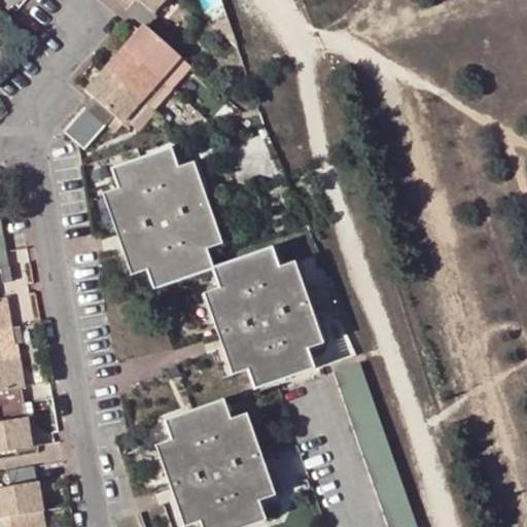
[(134,0),(129,7),(145,24),(148,26),(159,14),(153,9),(162,0),(134,0)]
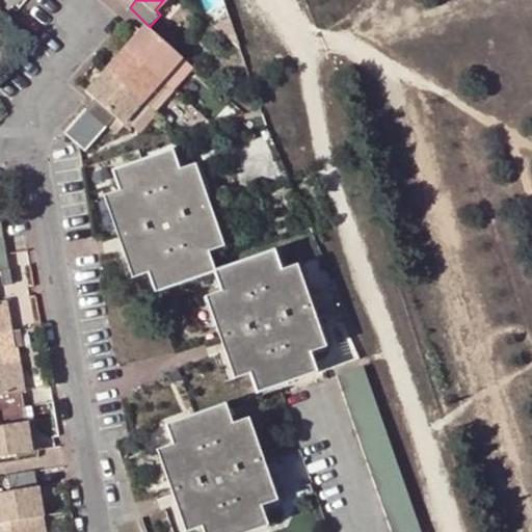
[(150,26),(147,24),(127,46),(163,78),(184,55),(150,26)]
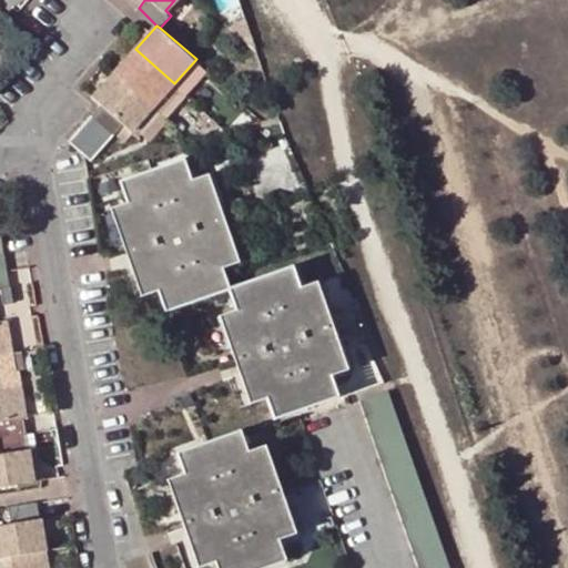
[(153,107),(174,83),(135,49),(113,72),(153,107)]
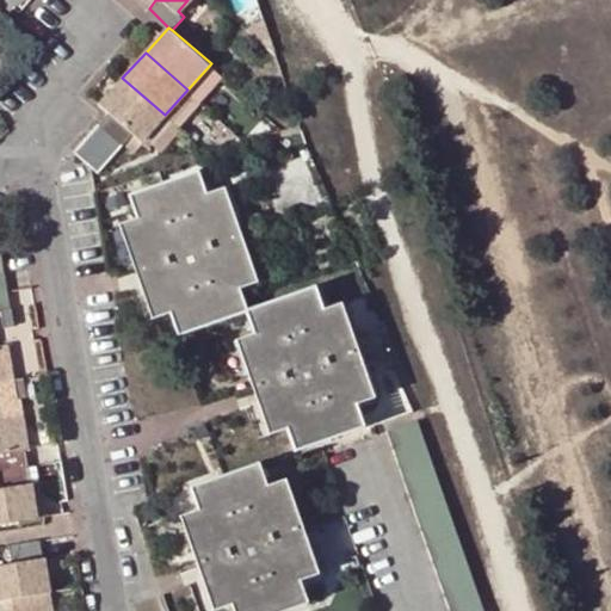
[(195,97),(218,71),(211,63),(187,90),(195,97)]
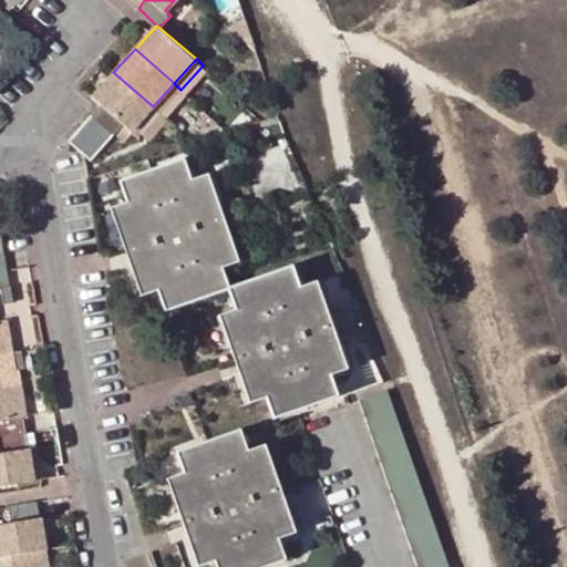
[(132,130),(153,106),(113,72),(92,95),(96,99),(103,105),(92,116),(113,135),(114,134),(123,143),(134,131),(132,130)]
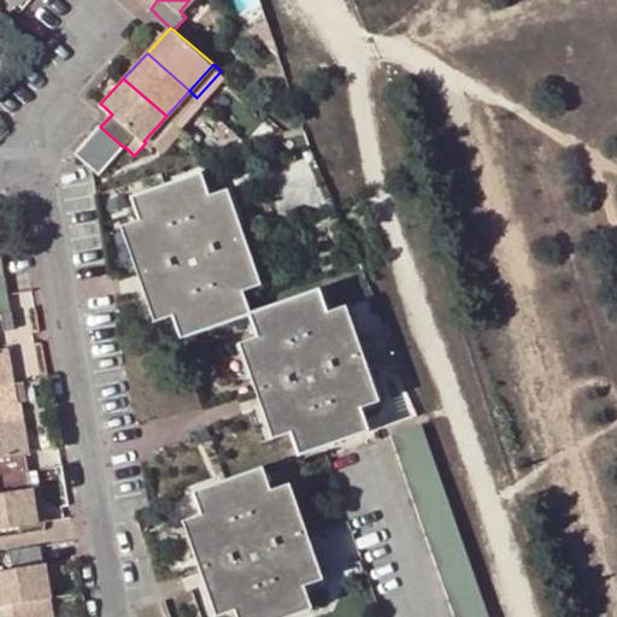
[(166,116),(174,123),(197,98),(189,90),(166,116)]
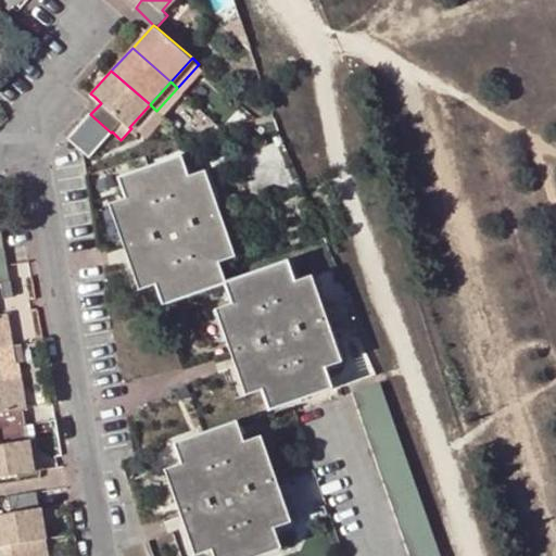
[(156,111),(150,104),(129,127),(131,128),(143,139),(164,117),(156,111)]
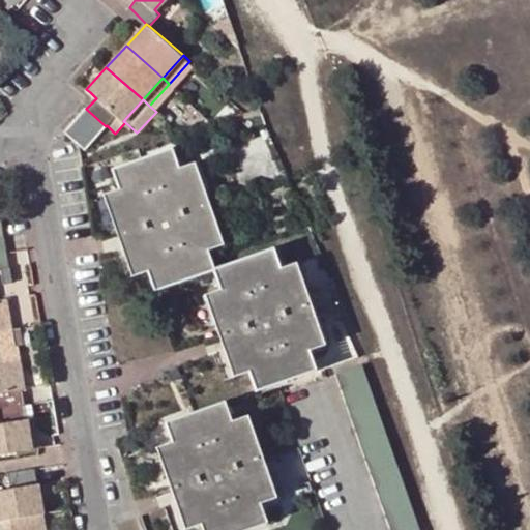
[(84,145),(87,147),(106,126),(86,109),(66,130),(84,145)]
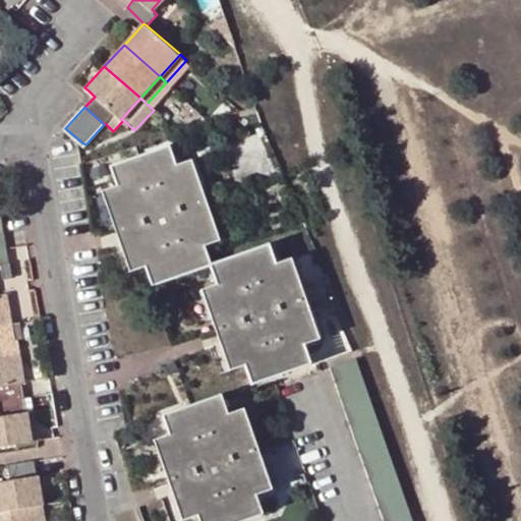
[(211,265),(204,244),(214,241),(184,160),(175,163),(169,146),(111,166),(117,185),(109,188),(136,270),(146,267),(154,285),(211,265)]
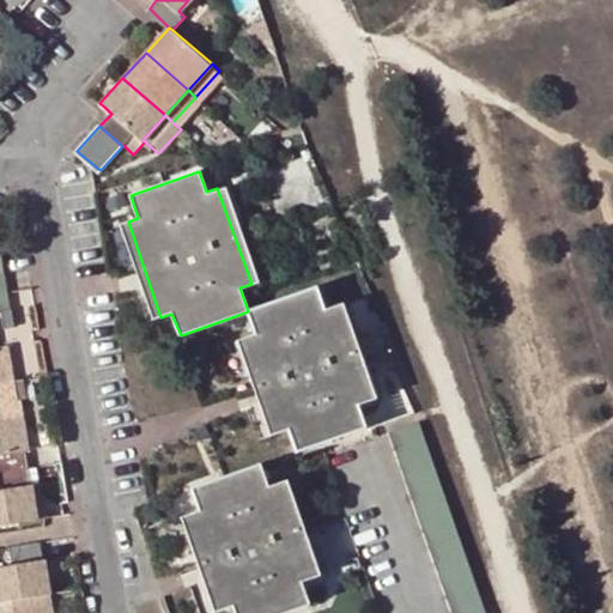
[(217,188),(252,284),(259,281),(224,187),(217,188)]
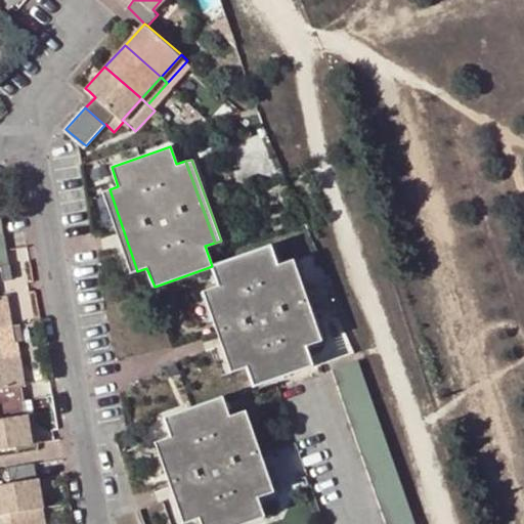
[(110,189),(103,191),(131,273),(137,271),(110,189)]
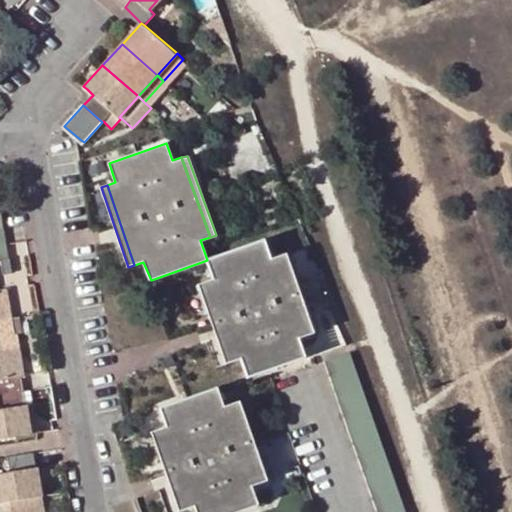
[(265,240),(207,260),(213,278),(205,282),(233,360),(242,358),(248,376),(305,357),(299,339),(307,335),(278,254),(270,257),(265,240)]
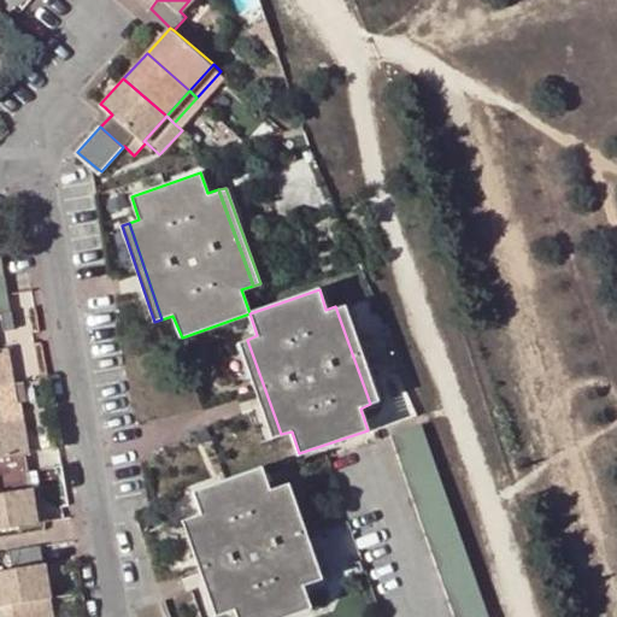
[(0,385),(15,383),(9,347),(0,348),(0,311),(1,312),(5,330),(15,328),(12,311),(11,312),(7,292),(0,293),(0,385)]
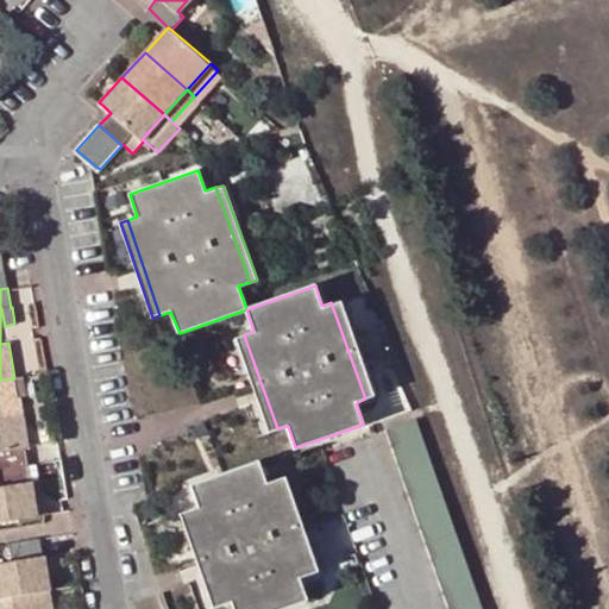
[(331,302),(365,399),(374,395),(340,300),(331,302)]
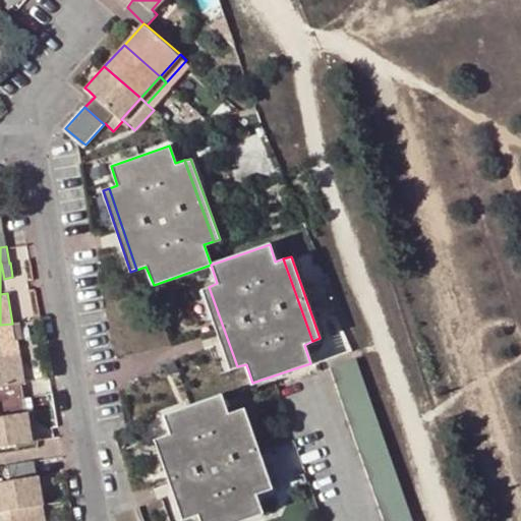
[(203,290),(230,369),(237,366),(209,287),(203,290)]
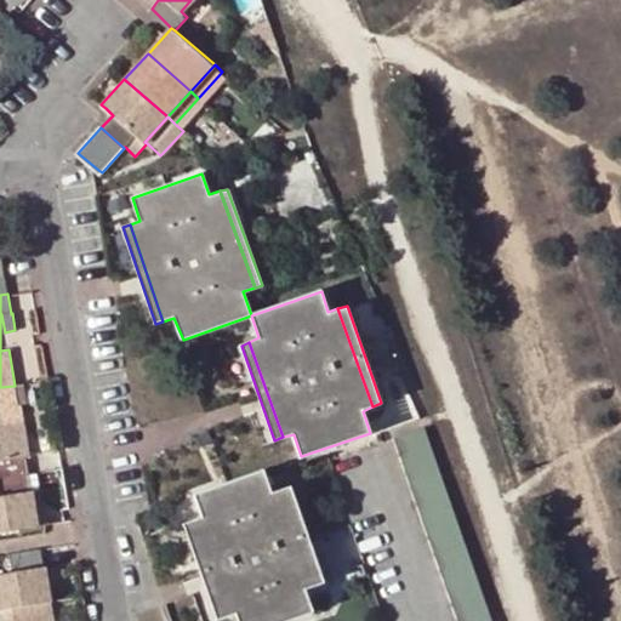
[(15,386),(17,405),(27,403),(24,385),(15,386)]
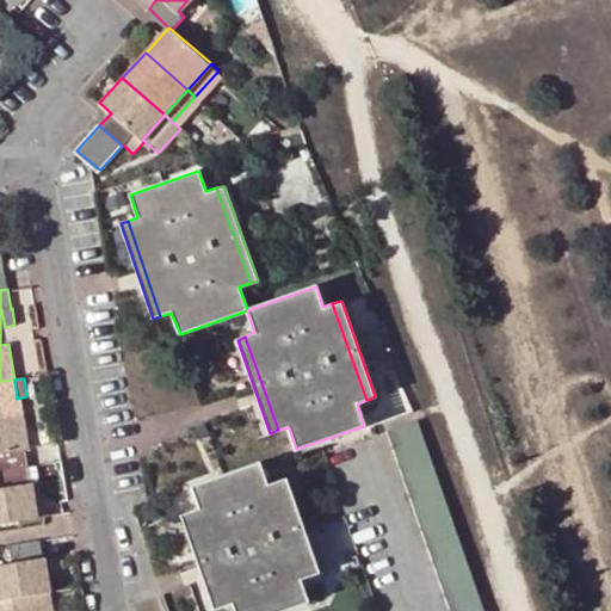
[(0,401),(17,399),(14,380),(0,381),(0,401)]
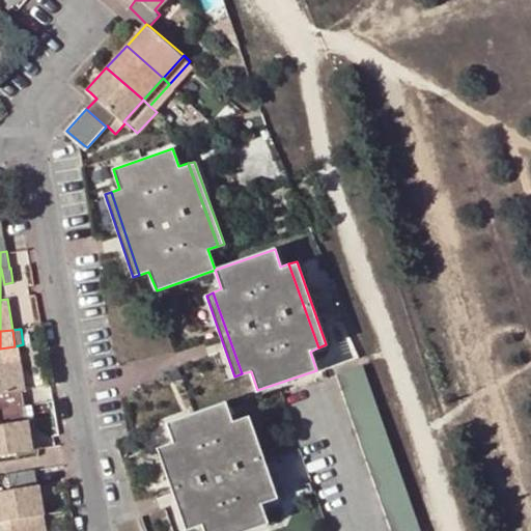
[(0,408),(25,404),(17,359),(1,361),(0,355),(0,408)]
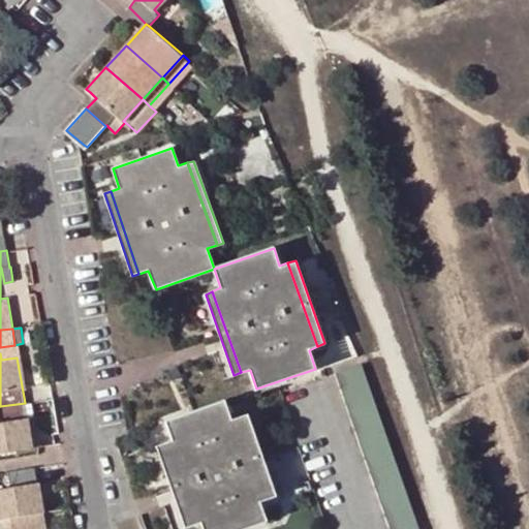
[(390,528),(418,528),(407,494),(364,363),(337,372),(390,528)]
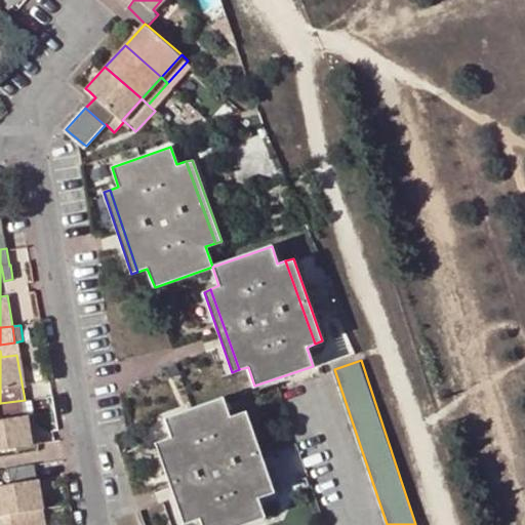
[(239,524),(265,517),(258,497),(265,494),(236,414),(230,417),(223,398),(165,417),(171,437),(163,440),(191,520),(199,517),(201,524),(239,524)]
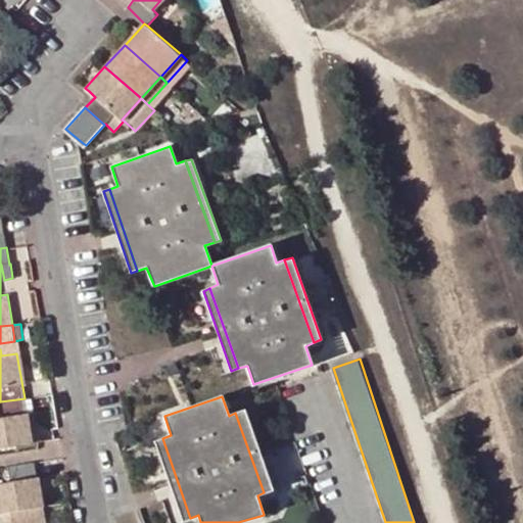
[(0,447),(32,443),(27,413),(25,398),(0,401),(0,447)]
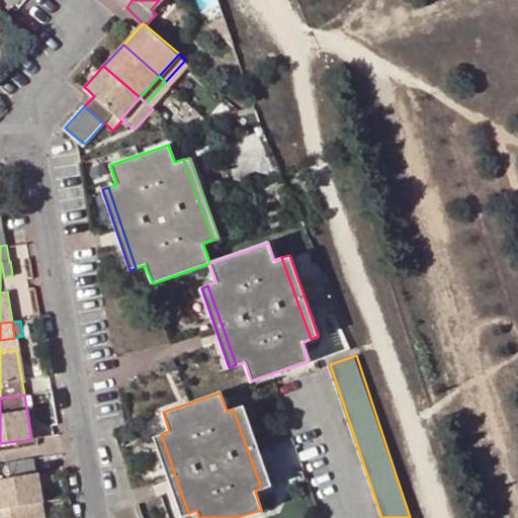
[(233,409),(261,488),(270,485),(242,406),(233,409)]
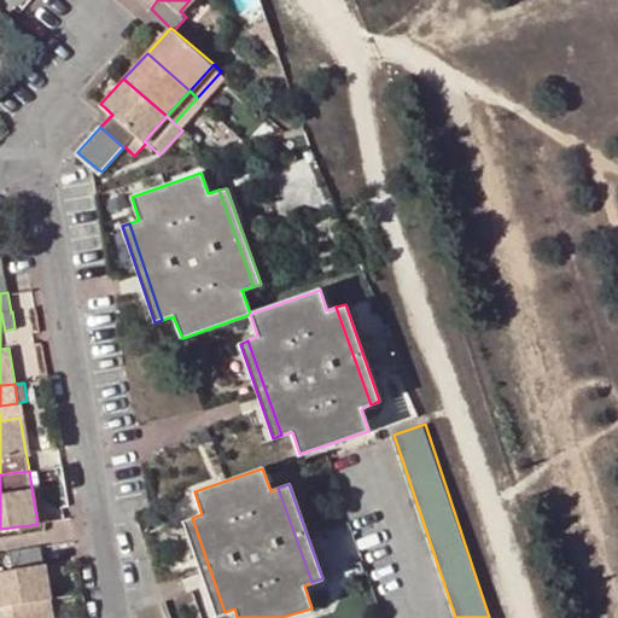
[(31,488),(38,524),(47,522),(42,485),(31,488)]
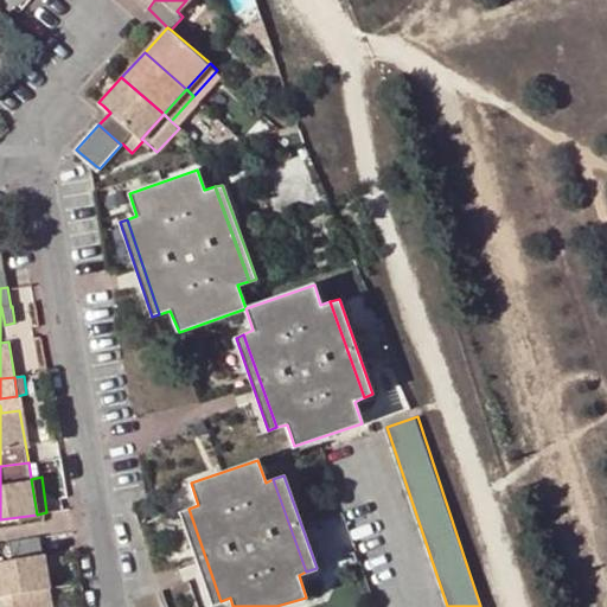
[(180,511),(211,604),(221,601),(189,509),(180,511)]
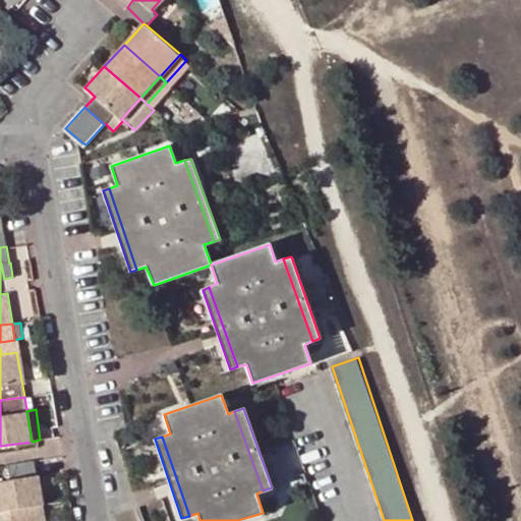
[(35,461),(9,466),(11,479),(0,481),(0,511),(1,511),(43,504),(35,461)]
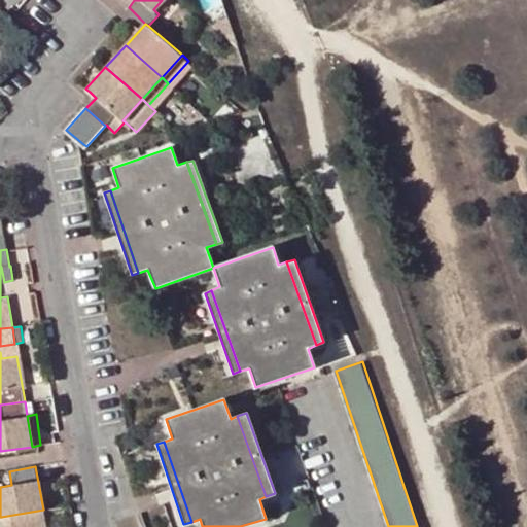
[(45,526),(43,510),(1,517),(2,526),(45,526)]
